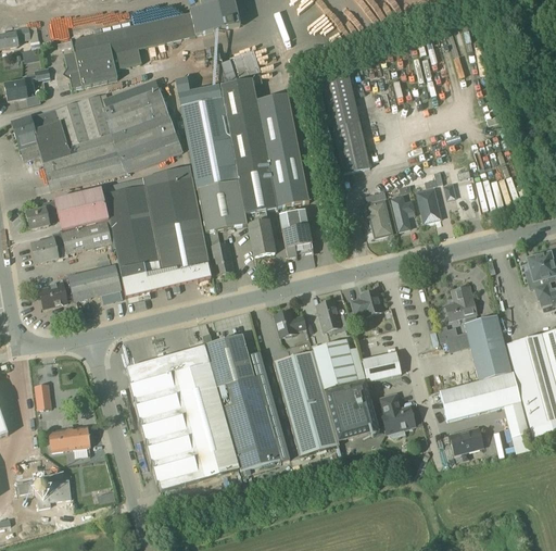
[(138,47),(234,24),(227,0),(196,0),(198,7),(185,10),(186,12),(66,39),(67,46),(70,53),(62,55),(65,67),(61,75),(68,79),(70,87),(113,77),(111,69),(130,64),(141,61),(138,47)]
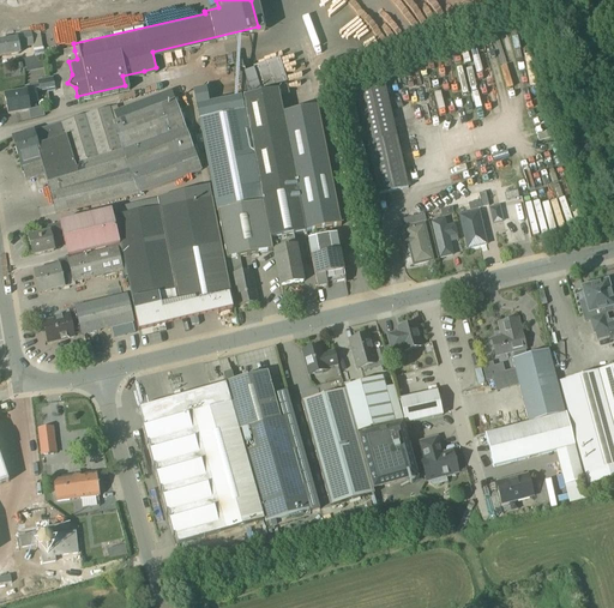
[(54,29),(53,32),(54,35),(58,37),(61,37),(62,37),(65,36),(65,34),(65,32),(65,30),(65,29),(62,26),(61,26),(58,26),(54,29)]
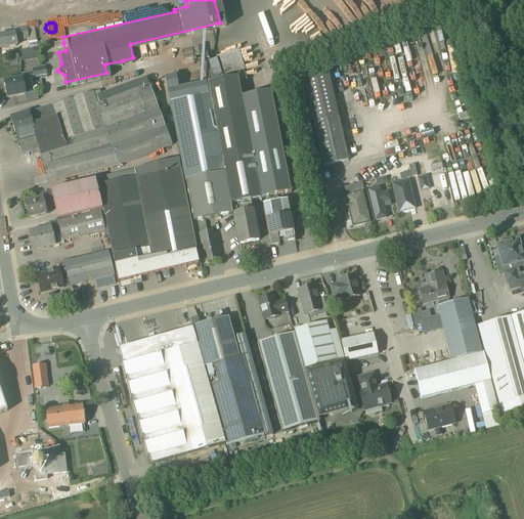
[(13,29),(0,31),(0,44),(16,42),(15,37),(28,35),(29,41),(37,40),(37,37),(36,38),(34,24),(26,25),(26,24),(13,27),(13,29)]
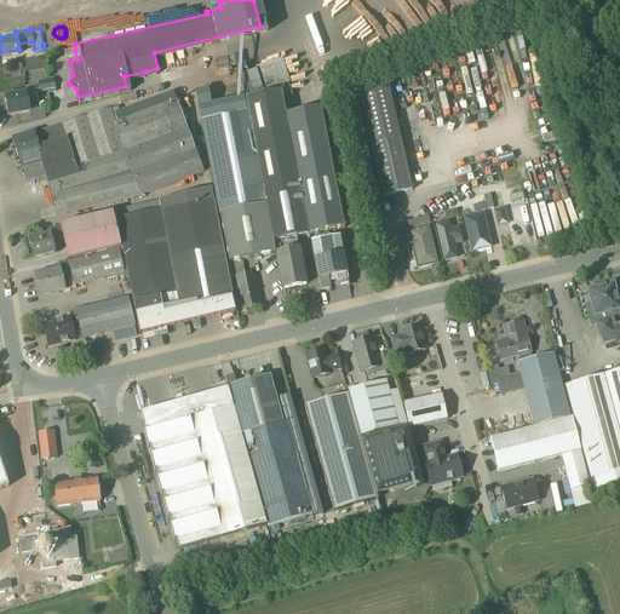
[(282,53),(256,63),(256,64),(263,86),(290,78),(282,53)]
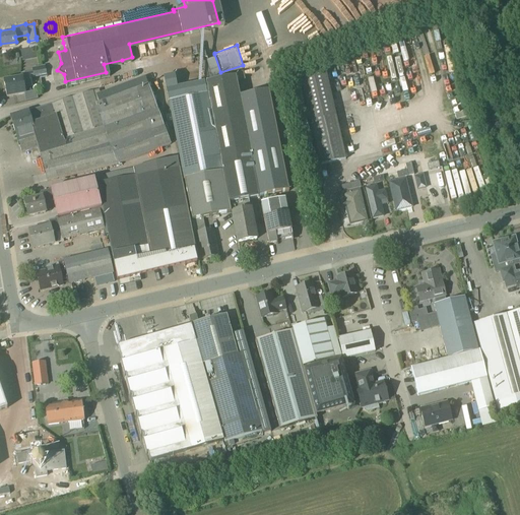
[(214,54),(207,56),(206,56),(206,58),(211,75),(220,72),(214,54)]
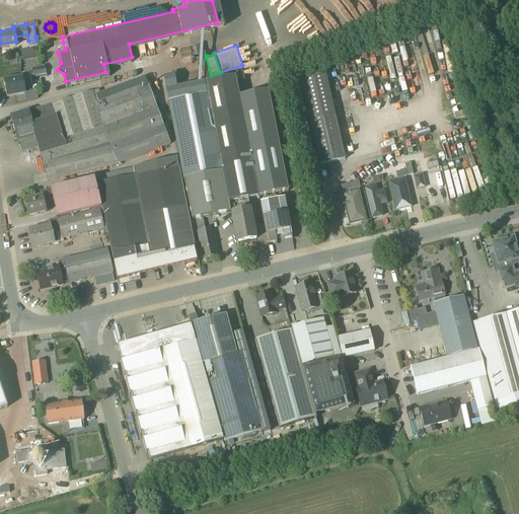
[(326,56),(321,57),(325,68),(330,67),(326,56)]
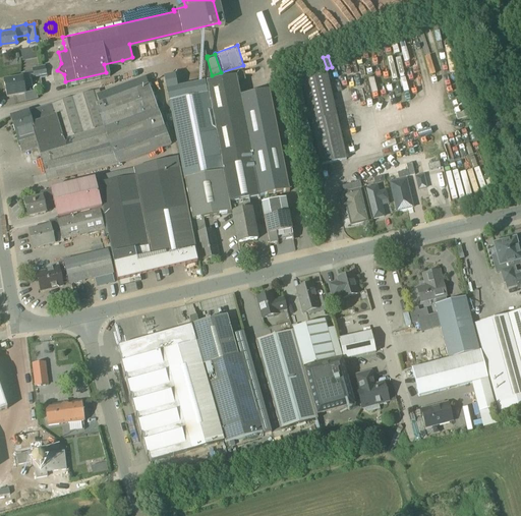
[(22,73),(4,76),(7,93),(24,90),(23,82),(32,81),(31,75),(47,72),(45,61),(33,63),(33,67),(21,69),(22,73)]
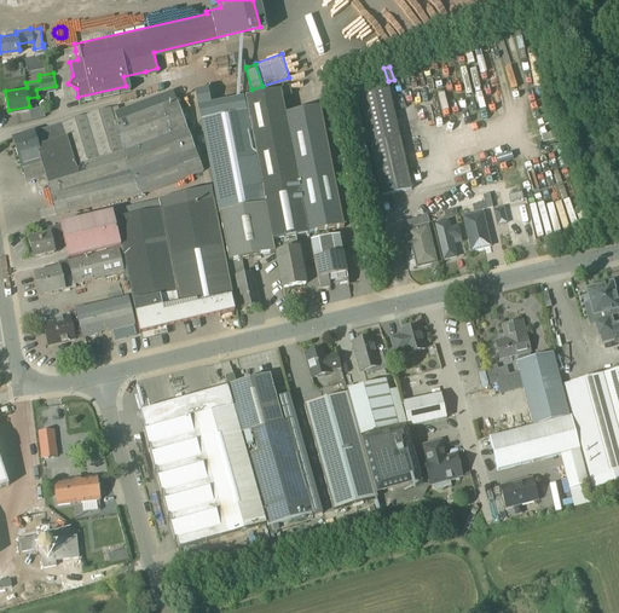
[(387,79),(357,85),(381,191),(411,185),(387,79)]
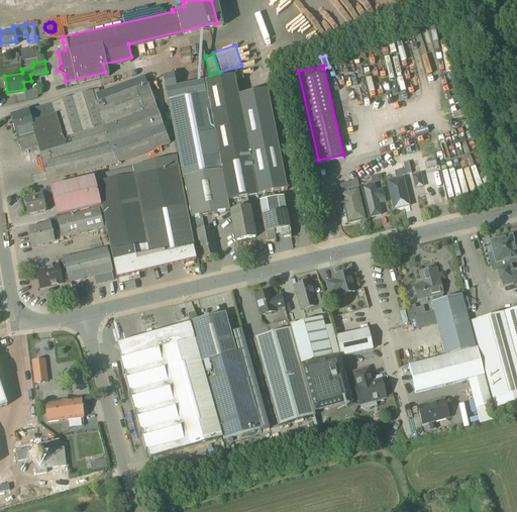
[(174,72),(163,74),(191,215),(229,208),(227,197),(221,168),(219,158),(249,151),(238,92),(235,78),(243,76),(242,69),(235,70),(235,72),(204,78),(206,89),(204,80),(176,85),(174,72)]
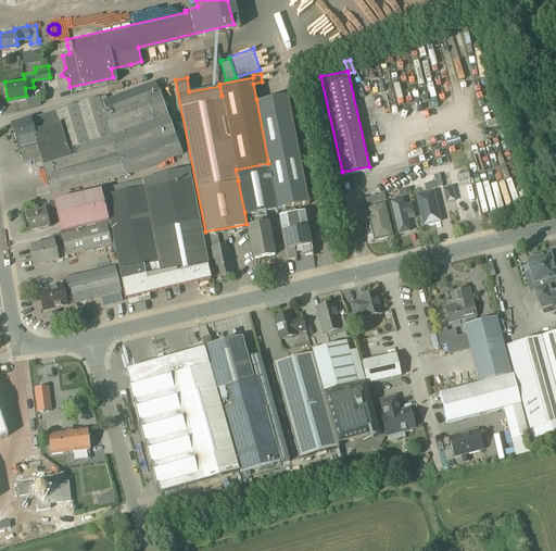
[(55,107),(11,121),(23,160),(40,154),(46,172),(50,189),(125,172),(169,155),(180,151),(154,79),(106,97),(105,91),(70,102),(55,107)]
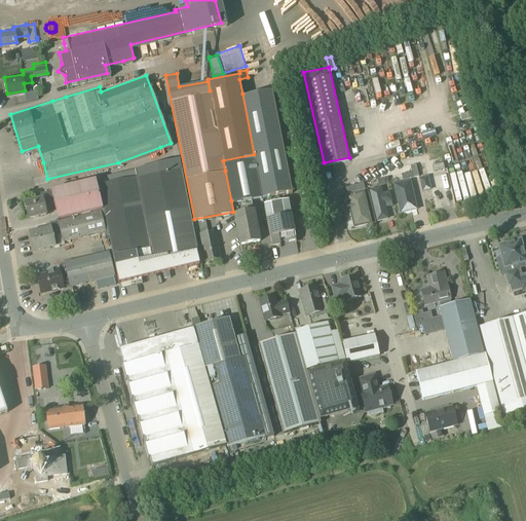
[(452,94),(463,90),(462,83),(450,87),(452,94)]
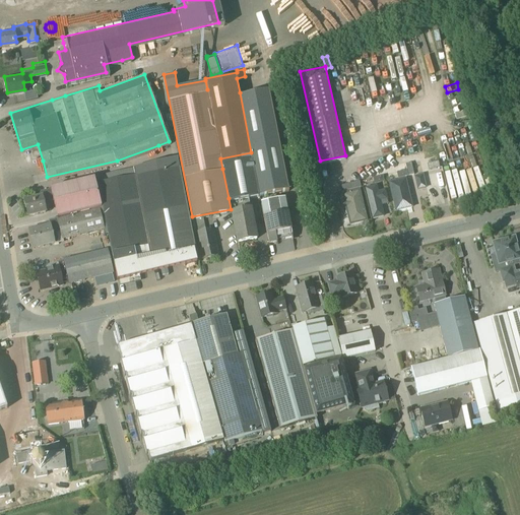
[(268,87),(240,92),(251,152),(259,192),(288,186),(268,87)]
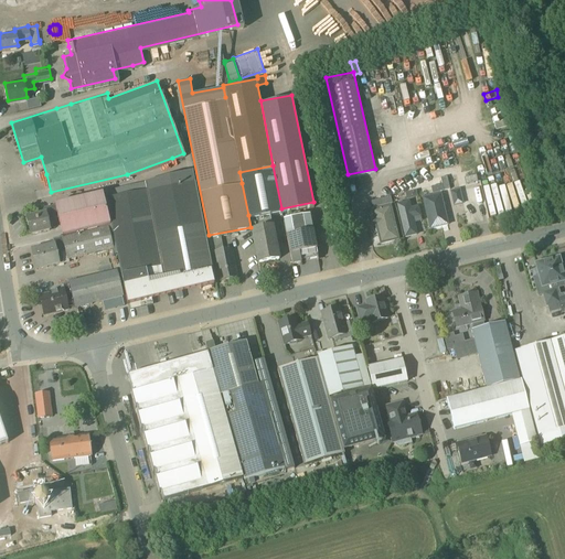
[(327,106),(321,107),(327,128),(332,127),(327,106)]
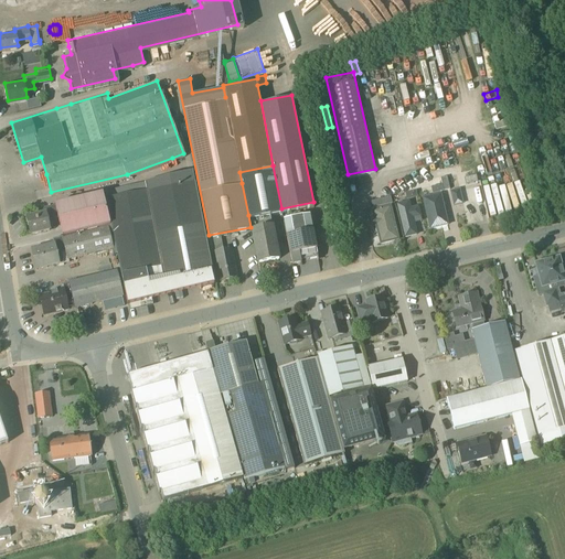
[(471,163),(460,167),(462,173),(473,170),(471,163)]
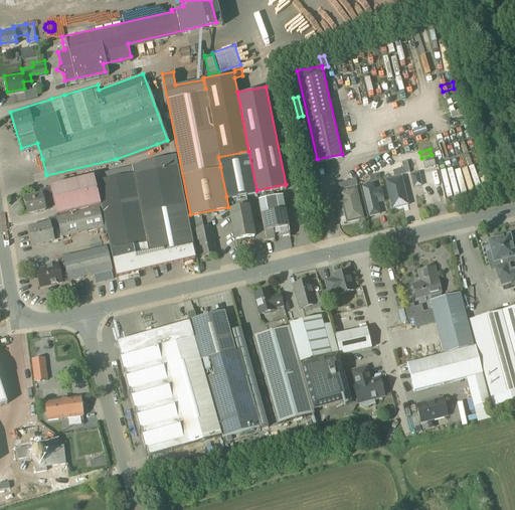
[(248,151),(218,157),(220,167),(226,196),(256,190),(248,151)]
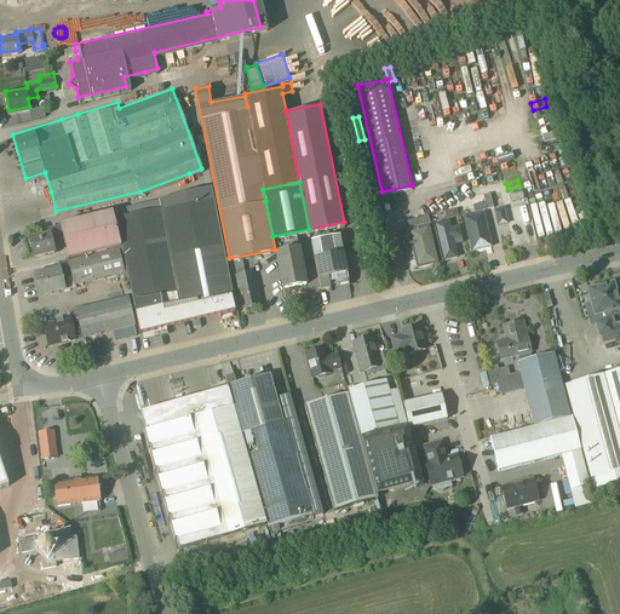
[(522,188),(509,190),(510,198),(523,195),(522,188)]
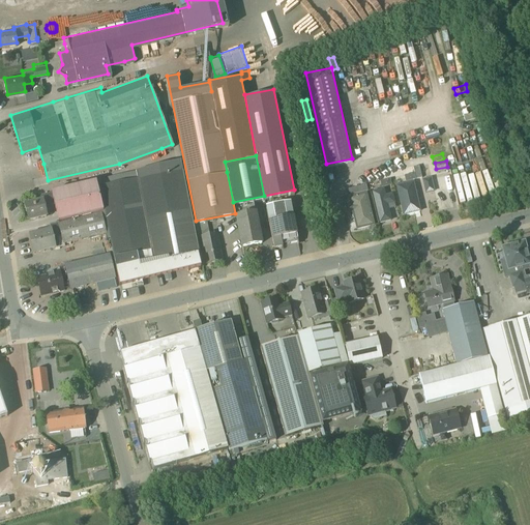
[(419,162),(412,163),(414,169),(414,171),(415,175),(421,173),(419,162)]
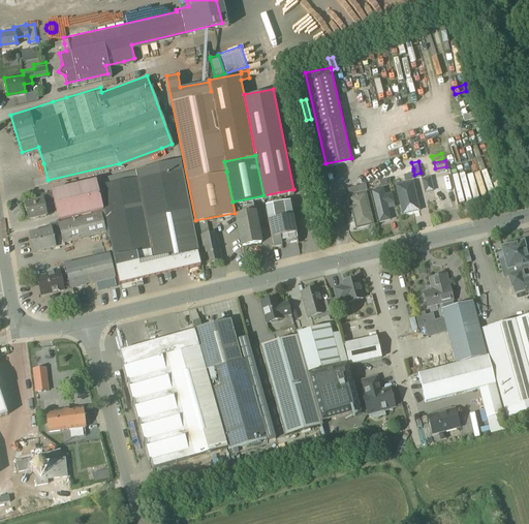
[(136,176),(99,183),(118,276),(119,282),(132,279),(131,273),(141,271),(138,260),(198,249),(182,166),(136,176)]
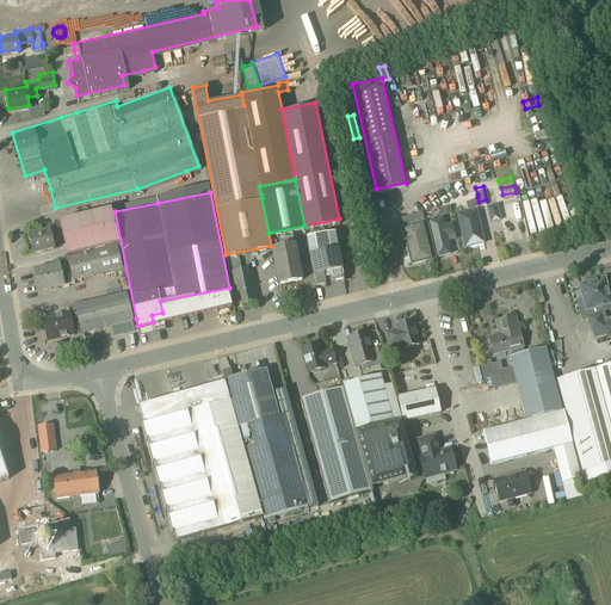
[(156,193),(113,203),(115,211),(158,203),(156,193)]
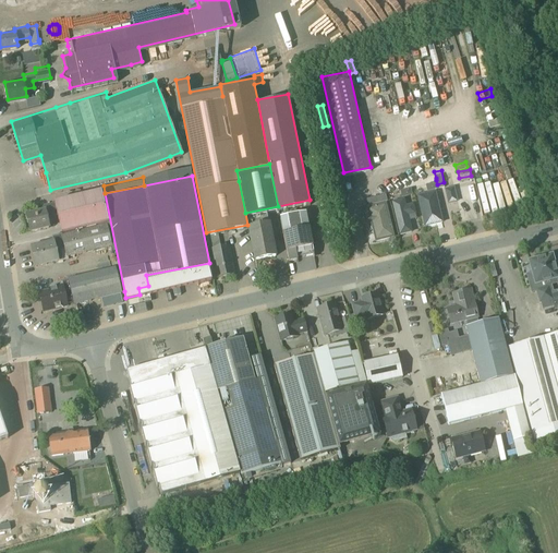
[(436,178),(425,181),(426,188),(437,184),(436,178)]
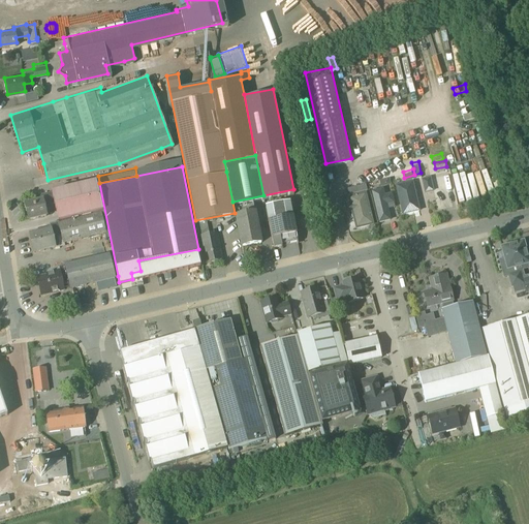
[(389,175),(379,177),(380,183),(391,181),(389,175)]
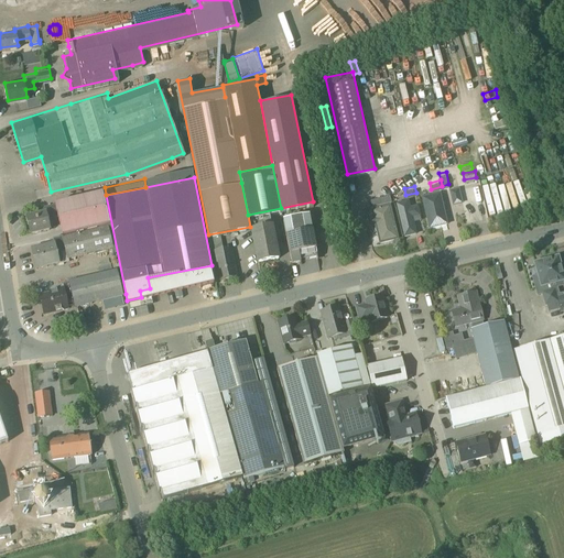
[(440,189),(422,194),(429,225),(446,220),(440,189)]
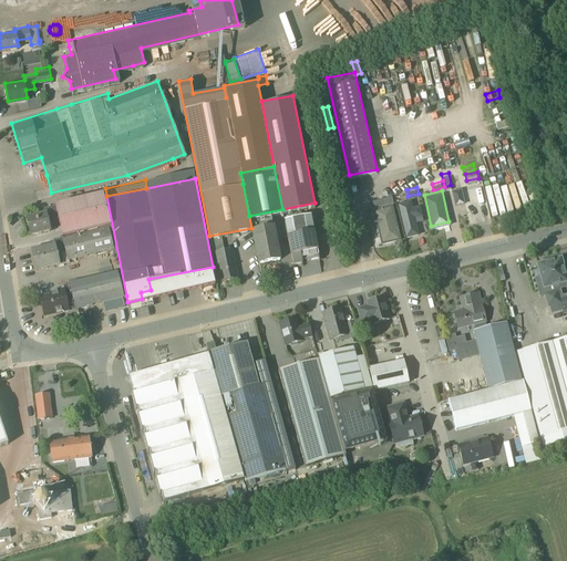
[(44,209),(26,214),(30,231),(49,226),(47,217),(62,214),(65,231),(109,221),(102,191),(43,205),(44,209)]
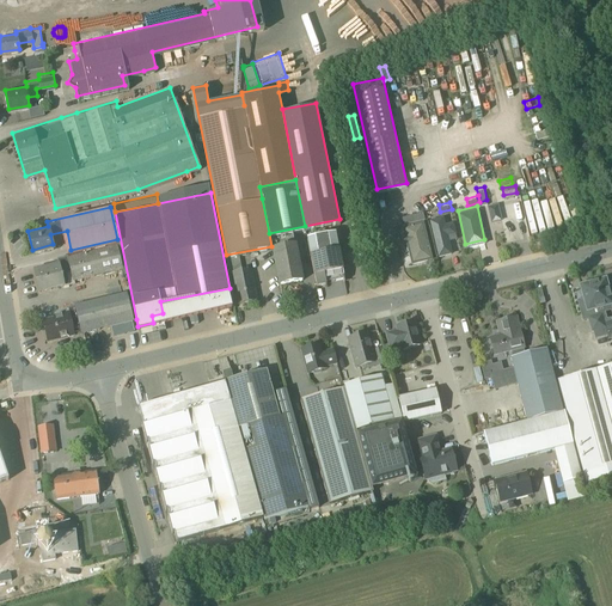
[(422,209),(402,214),(403,220),(423,216),(422,209)]
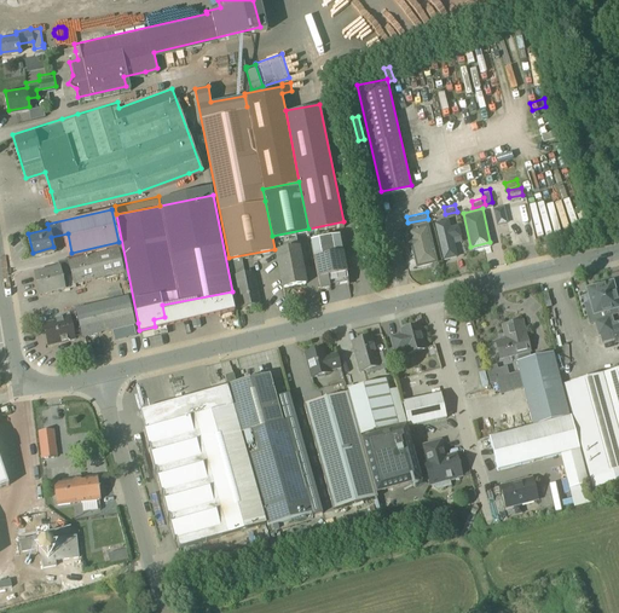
[(486,223),(495,221),(492,212),(484,213),(486,223)]
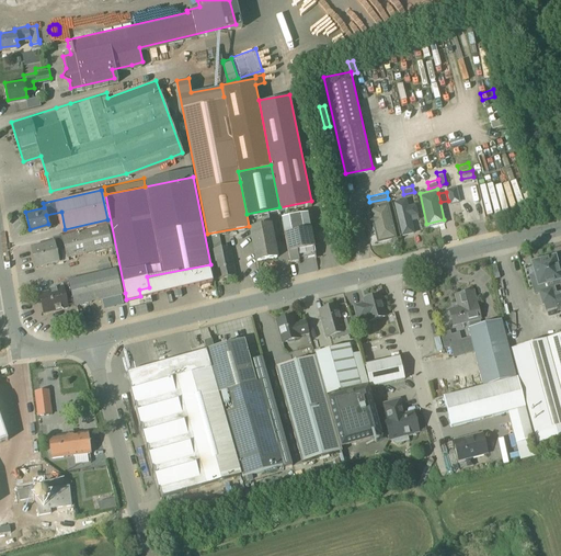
[(407,196),(393,200),(402,234),(415,231),(411,214),(419,213),(416,202),(409,203),(407,196)]
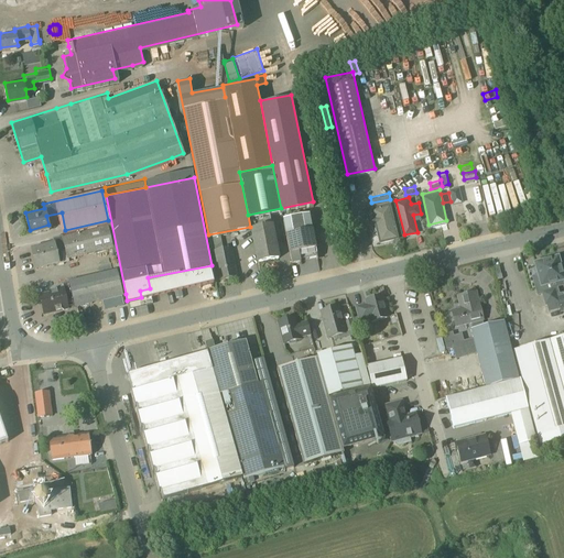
[(373,216),(368,217),(370,225),(375,223),(379,242),(399,237),(391,201),(371,207),(373,216)]
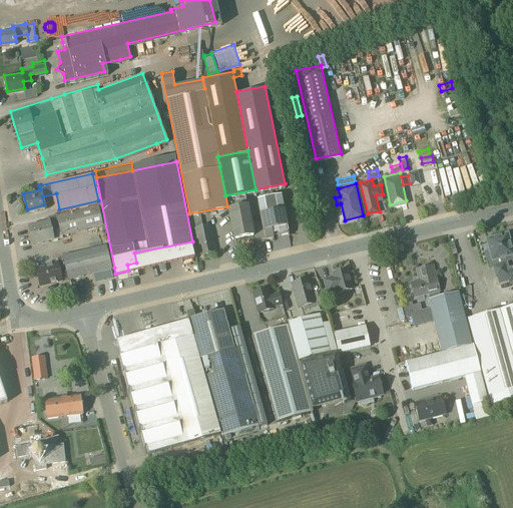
[(244,192),(227,195),(229,205),(228,205),(234,235),(252,231),(247,202),(246,202),(244,192)]
